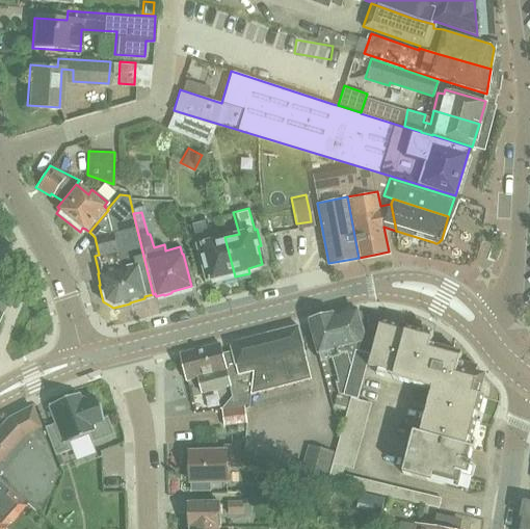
[(235,276),(224,237),(210,241),(205,219),(189,222),(195,245),(192,246),(196,262),(201,261),(206,280),(219,276),(220,281),(235,276)]
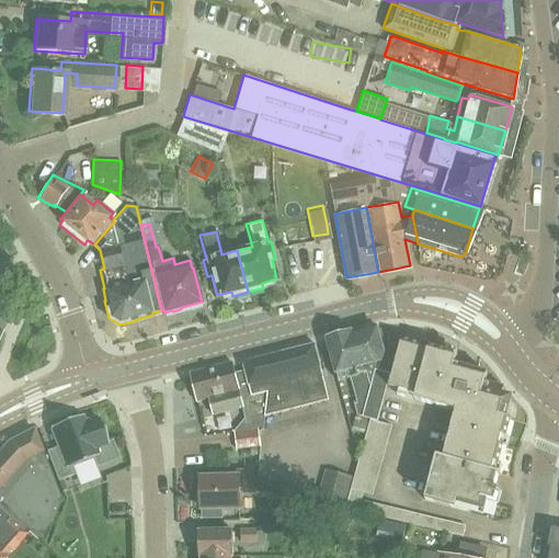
[(380,346),(374,322),(323,337),(333,371),(334,369),(337,378),(349,375),(356,400),(353,401),(356,413),(362,412),(361,414),(376,418),(388,371),(376,367),(378,359),(379,359),(380,346)]
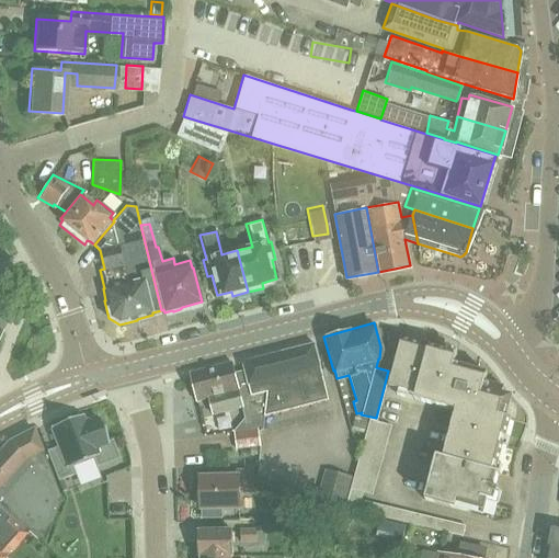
[(414,393),(426,348),(418,345),(419,342),(400,338),(388,385),(414,393)]
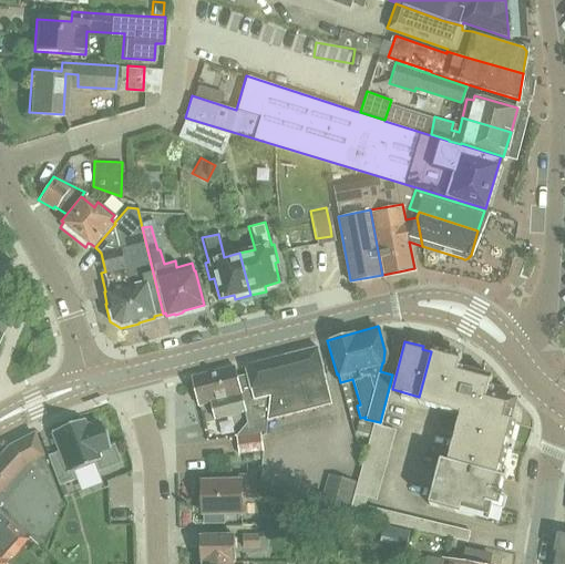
[(262,359),(277,416),(330,402),(316,345),(262,359)]
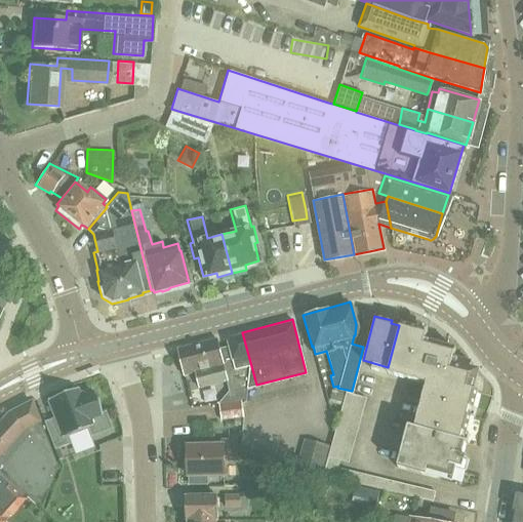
[(400,322),(399,325),(388,367),(414,374),(424,339),(427,329),(425,329),(425,332),(416,330),(417,327),(400,322)]
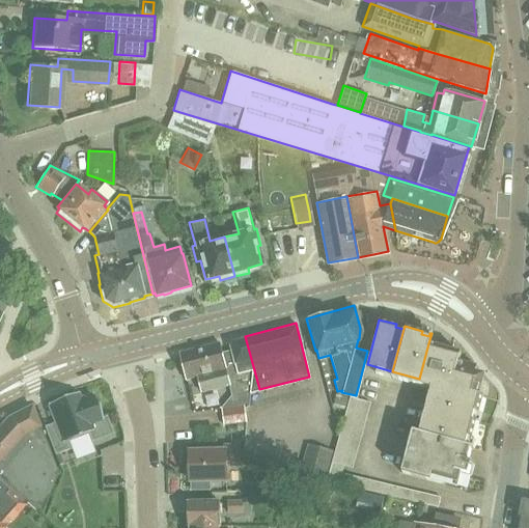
[(439,345),(428,343),(419,379),(437,384),(437,382),(474,392),(479,374),(469,372),(471,364),(472,364),(472,363),(457,359),(460,352),(440,345),(443,333),(442,333),(439,345)]
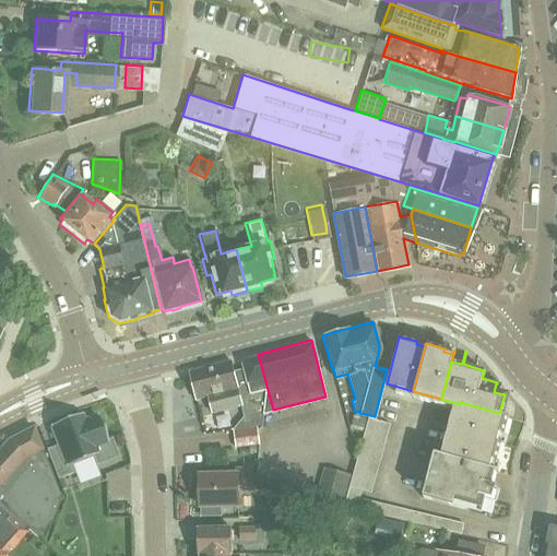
[(273,410),(258,354),(239,358),(241,367),(243,367),(249,392),(265,388),(261,413),(262,413),(273,410)]
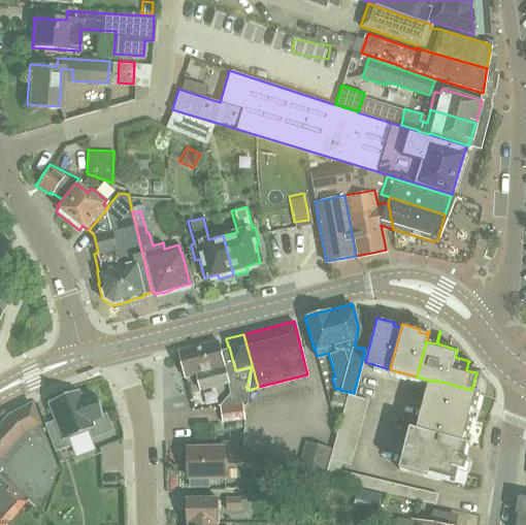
[(229,347),(228,347),(219,350),(217,339),(177,349),(187,387),(198,384),(199,389),(227,382),(229,392),(247,390),(251,366),(235,370),(229,347)]
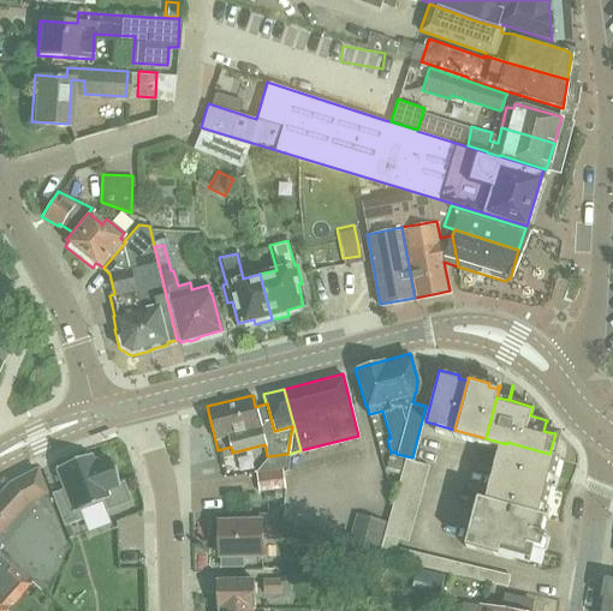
[(506,442),(506,444),(499,472),(547,485),(549,475),(553,477),(558,456),(549,454),(506,442)]
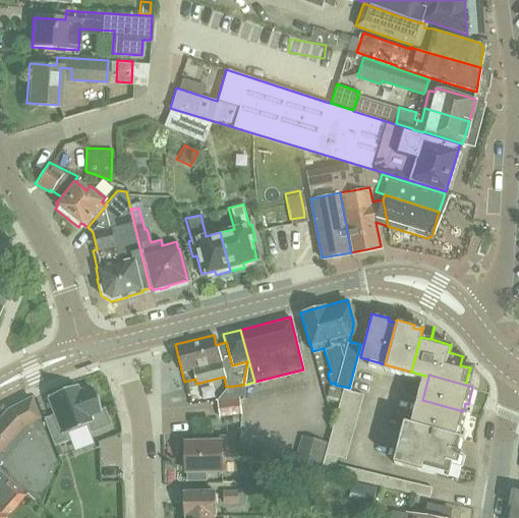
[(45,395),(52,413),(42,416),(52,444),(66,439),(63,432),(89,421),(87,415),(99,410),(89,385),(76,389),(74,383),(69,385),(45,395)]
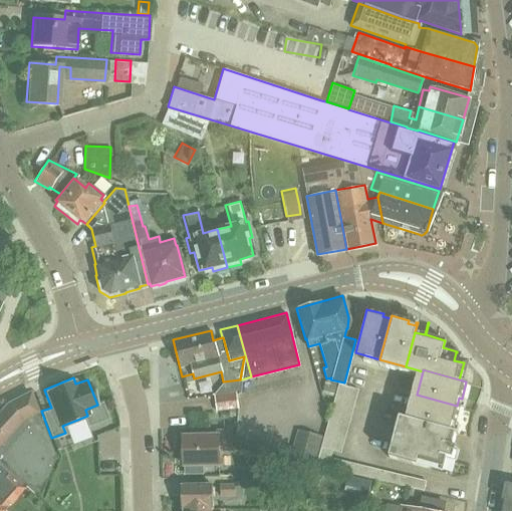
[(314,463),(347,472),(370,477),(422,490),(425,479),(324,454),(326,447),(339,450),(357,388),(337,381),(314,463)]
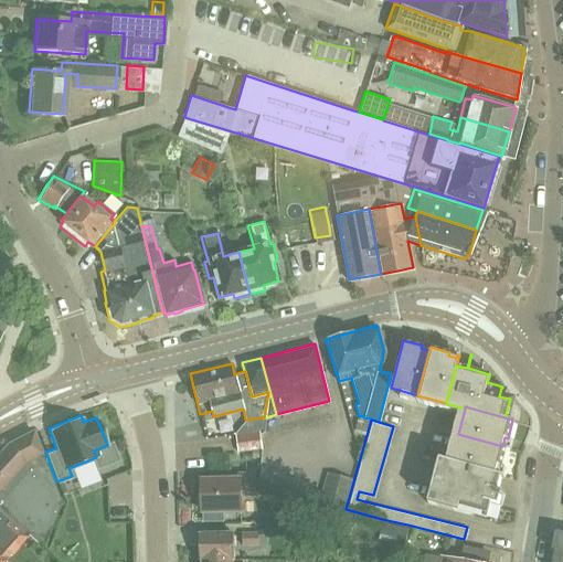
[(3,446),(54,511),(59,501),(31,430),(6,443),(3,446)]
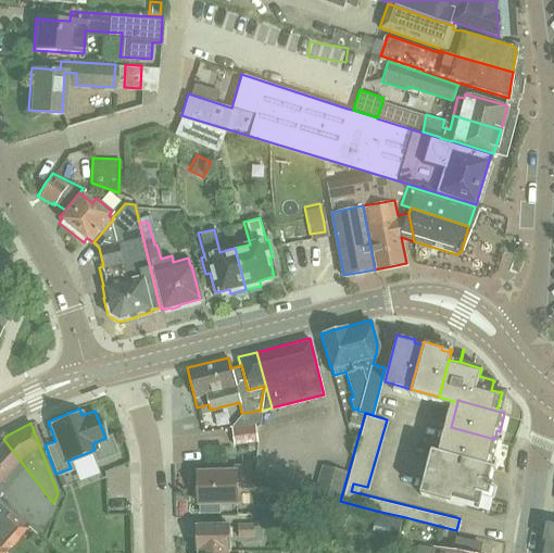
[(233,444),(256,440),(253,423),(230,426),(233,444)]
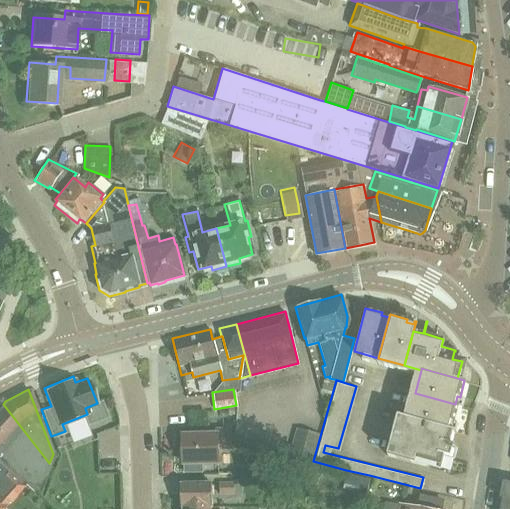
[(455,404),(415,393),(408,417),(448,428),(450,420),(453,421),(458,404),(455,404)]
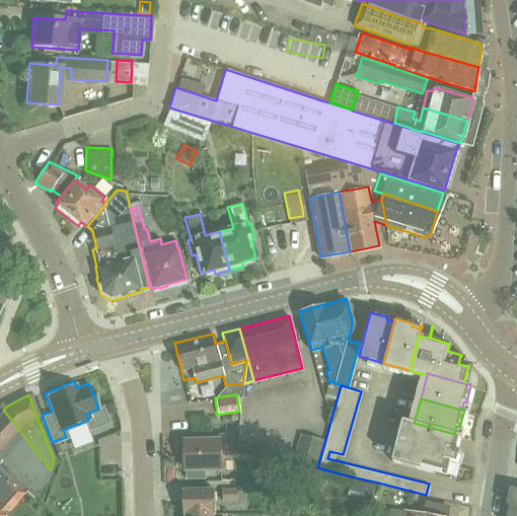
[(3,410),(0,412),(0,442),(44,486),(50,469),(3,410)]
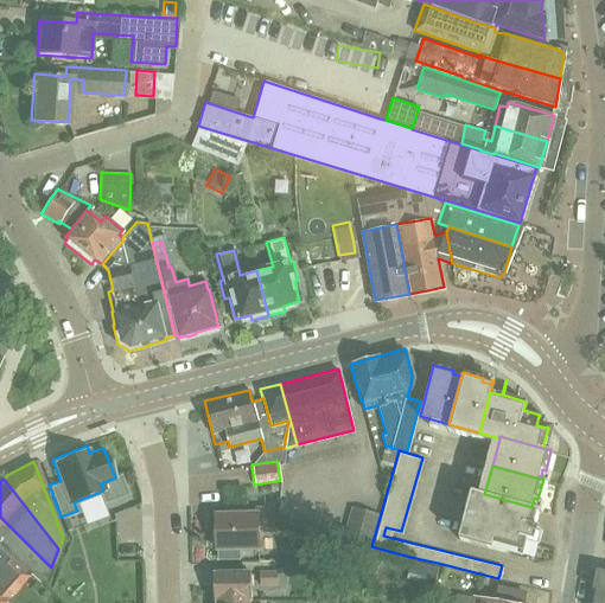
[(532,507),(484,494),(471,491),(458,538),(522,555),(527,539),(534,541),(539,526),(533,525),(536,511),(540,511),(540,510),(532,507)]
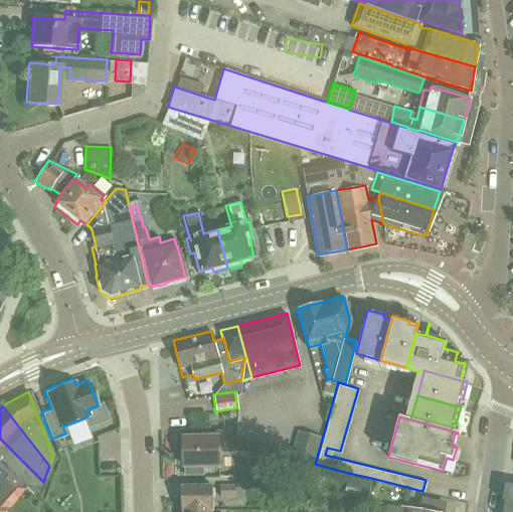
[(216,448),(230,448),(229,429),(216,430),(216,435),(181,436),(182,465),(217,463),(216,448)]
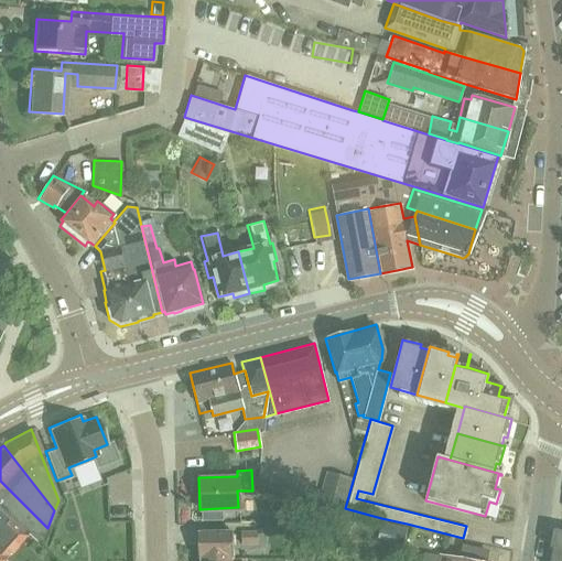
[(345,505),(352,478),(325,471),(317,498),(345,505)]
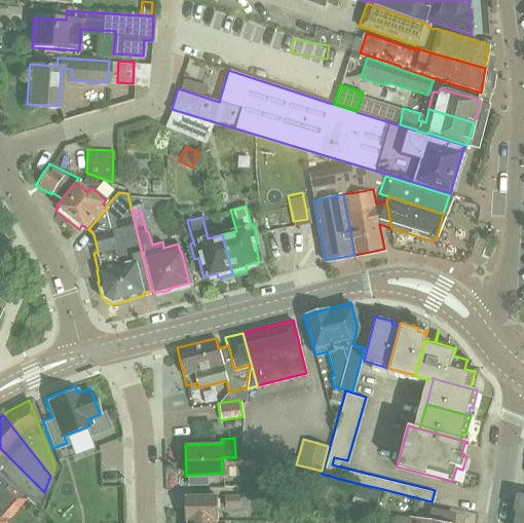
[(44,492),(0,448),(0,477),(22,496),(23,495),(37,509),(44,492)]
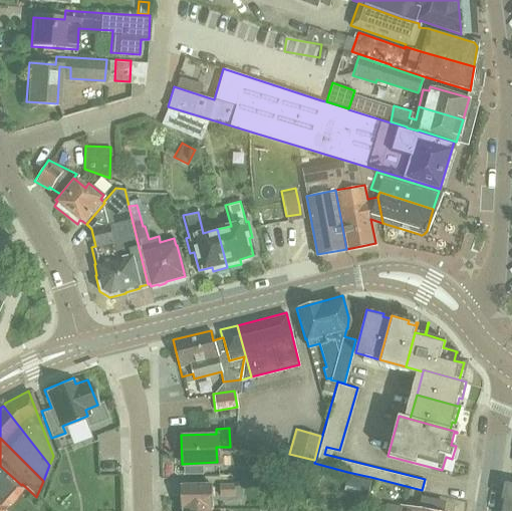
[(0,510),(51,510),(22,484),(21,486),(0,467),(0,510)]
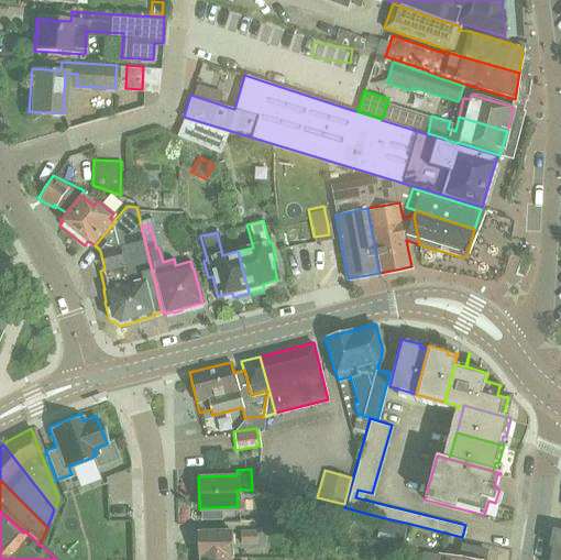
[(406,523),(381,517),(375,536),(402,542),(406,523)]
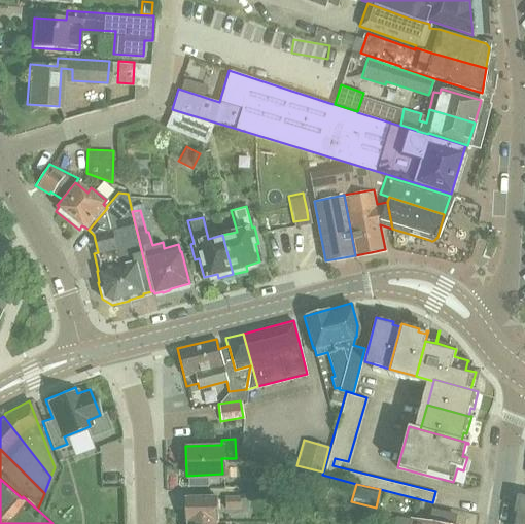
[(186,523),(215,523),(215,520),(217,520),(216,497),(216,495),(184,496),(184,521),(186,521),(186,523)]
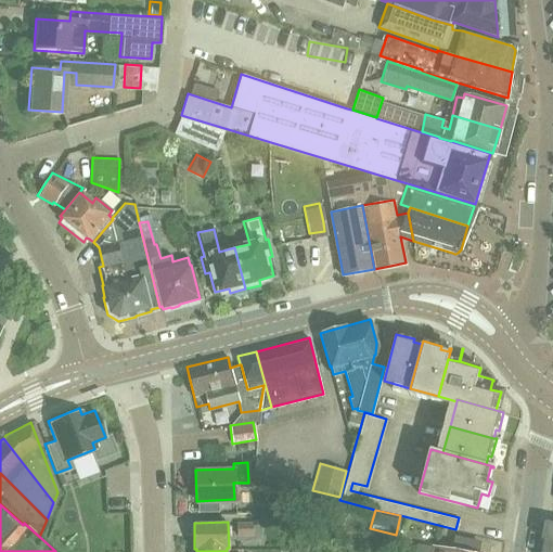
[(235,524),(236,535),(252,535),(252,522),(238,522),(235,522),(235,524)]
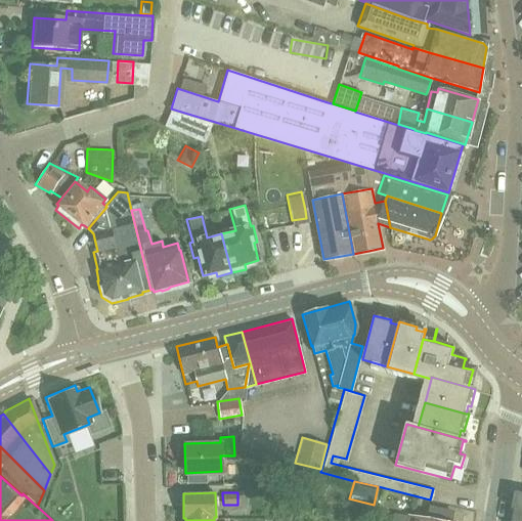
[(521,520),(521,495),(515,494),(511,520),(521,520)]
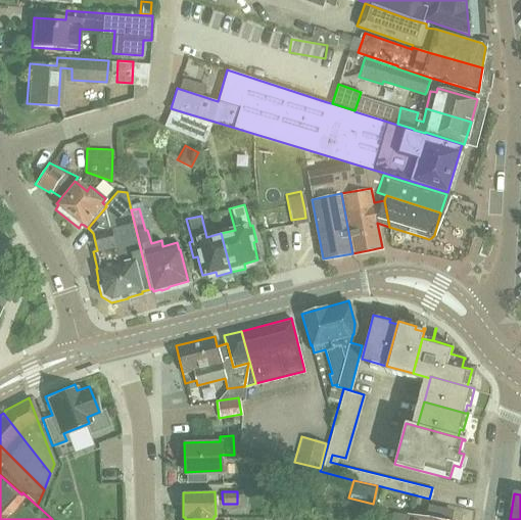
[(447,519),(451,510),(428,506),(426,518),(392,512),(390,519),(447,519)]
